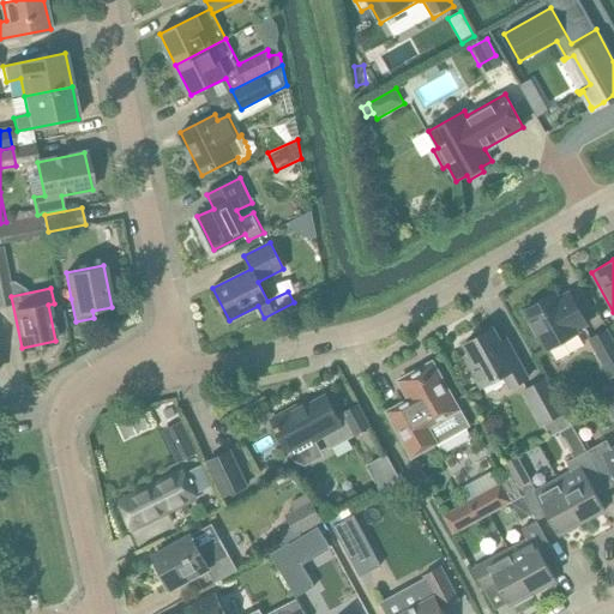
[(588,324),(581,313),(570,293),(569,293),(570,296),(560,301),(555,293),(524,311),(547,350),(578,332),(577,330),(588,324)]
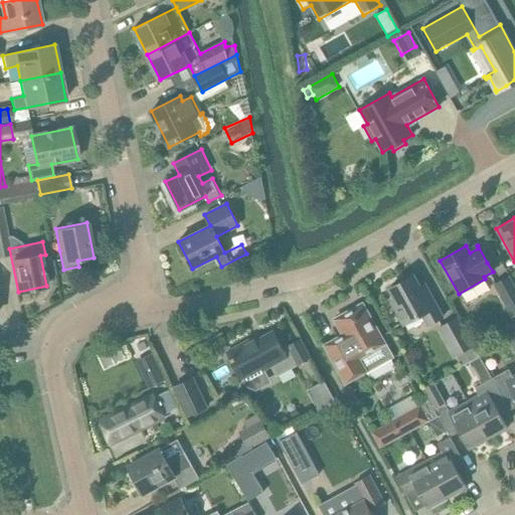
[(443,317),(439,310),(430,292),(424,295),(413,275),(389,289),(395,300),(391,303),(403,325),(421,315),(427,325),(443,317)]
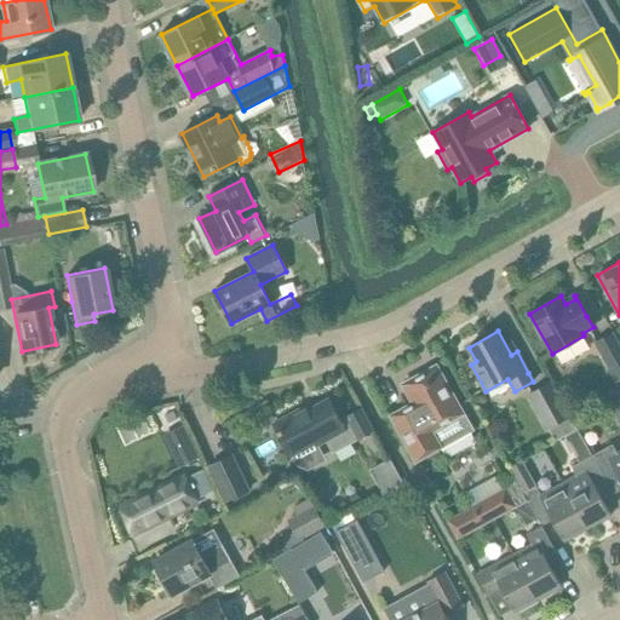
[(619,346),(613,333),(596,343),(616,380),(619,379),(619,346)]
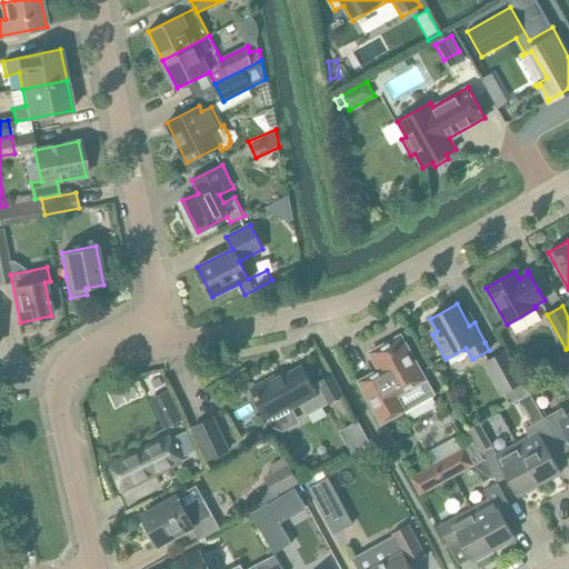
[(433,395),(425,379),(400,336),(370,352),(380,370),(359,381),(382,422),(433,395)]
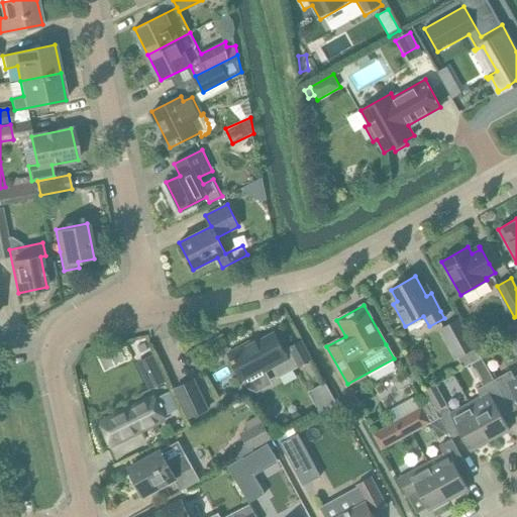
[(482,356),(475,346),(458,318),(441,329),(463,368),(482,356)]
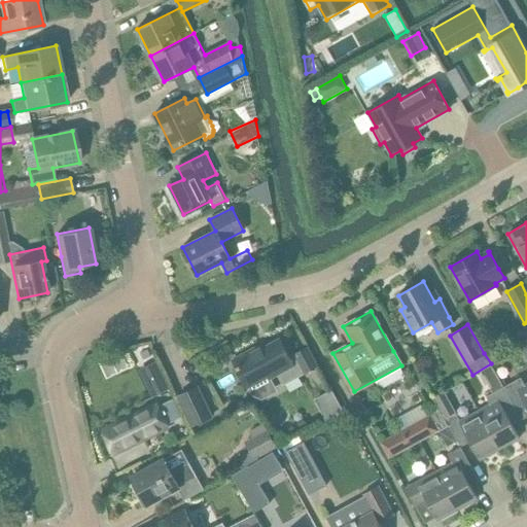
[(290,358),(289,356),(279,339),(256,351),(254,348),(233,359),(248,388),(269,377),(270,379),(278,374),(283,384),(317,366),(308,348),(293,355),(294,355),(290,358)]
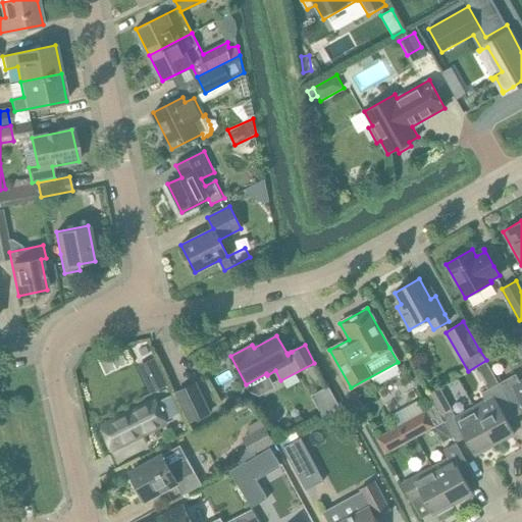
[(148,395),(166,389),(153,340),(134,345),(148,395)]
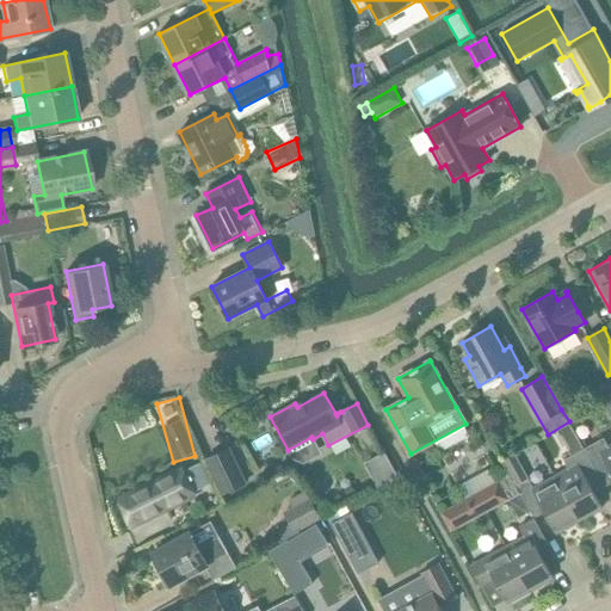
[(118,419),(125,436),(150,426),(143,408),(118,419)]
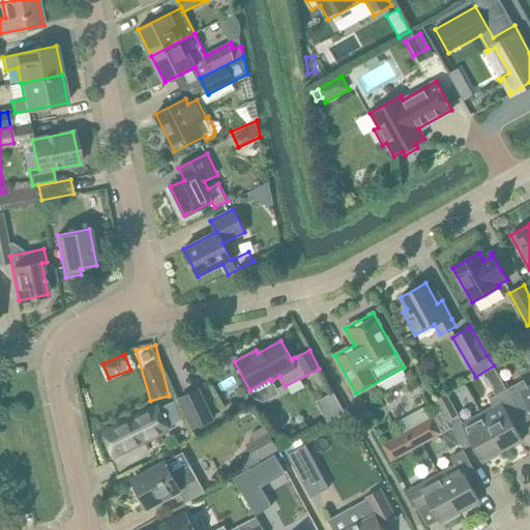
[(529,386),(528,387),(524,379),(506,389),(524,420),(529,416),(529,386)]
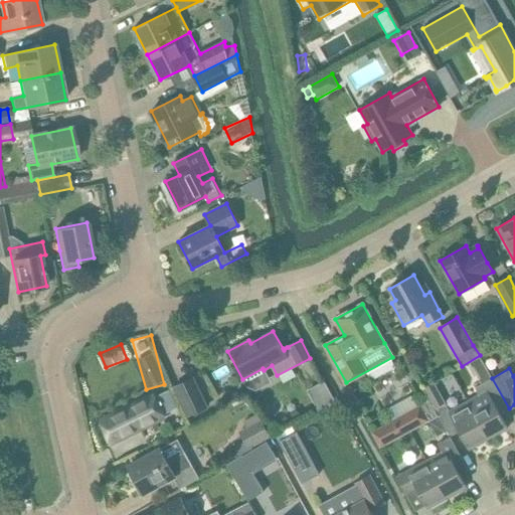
[(190,416),(208,407),(194,377),(176,386),(190,416)]
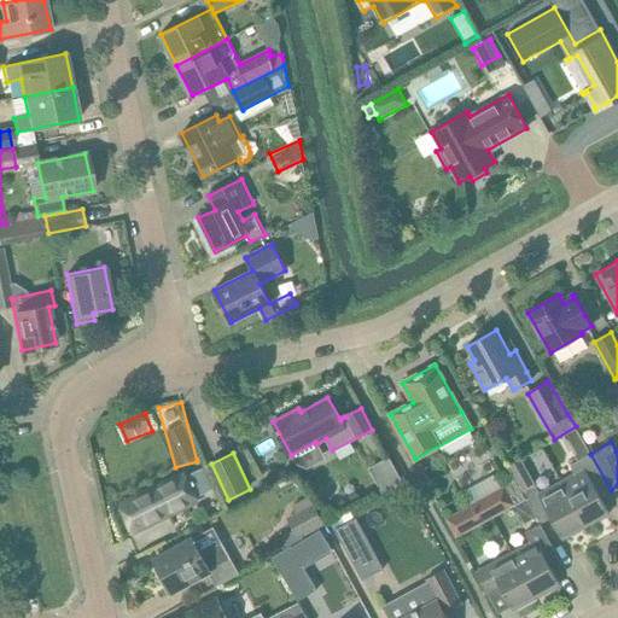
[(600,496),(611,490),(590,454),(570,465),(575,474),(561,482),(586,526),(610,513),(600,496)]
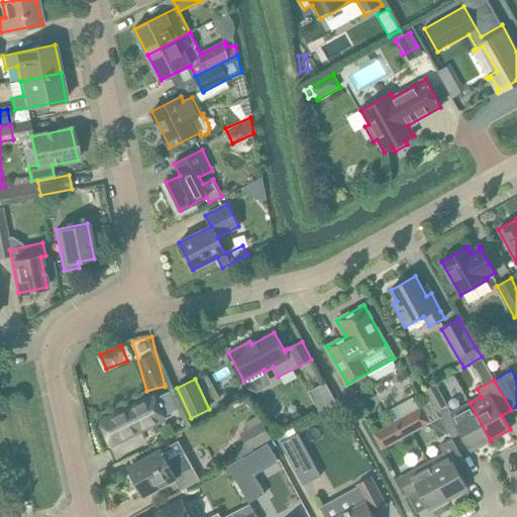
[(325,383),(309,392),(320,413),(336,404),(325,383)]
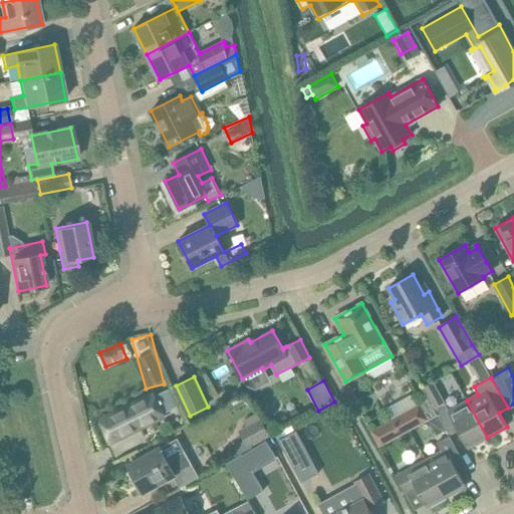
[(433,381),(423,387),(432,403),(435,408),(445,403),(433,381)]
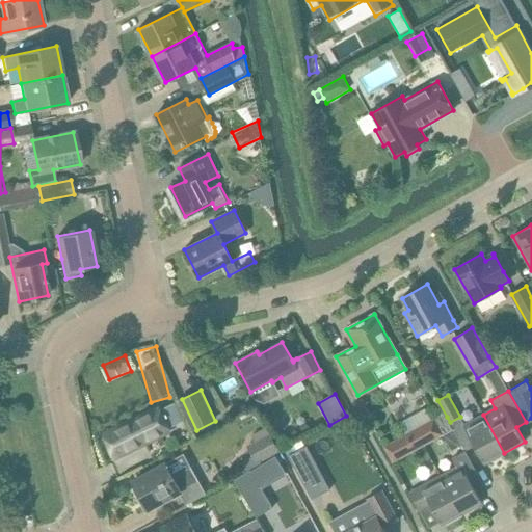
[(169,434),(167,428),(183,421),(176,404),(104,434),(113,458),(169,434)]
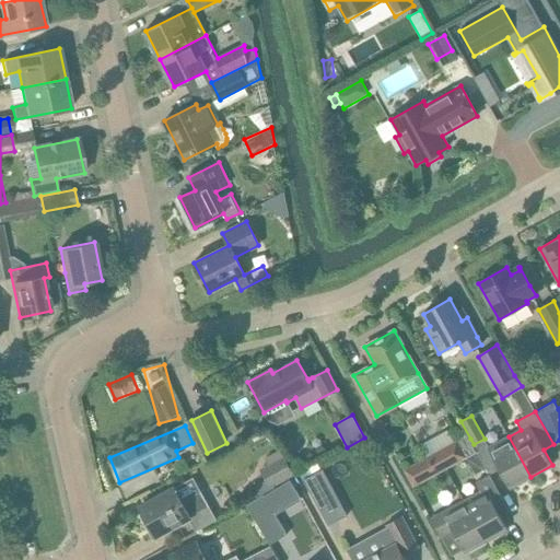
[(509,436),(479,453),(491,475),(500,470),(510,489),(531,477),(509,436)]
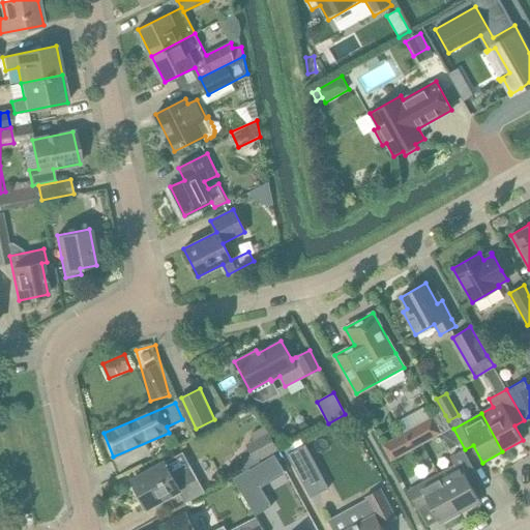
[(443,433),(443,434),(452,429),(445,416),(435,421),(433,416),(383,445),(392,462),(443,433)]
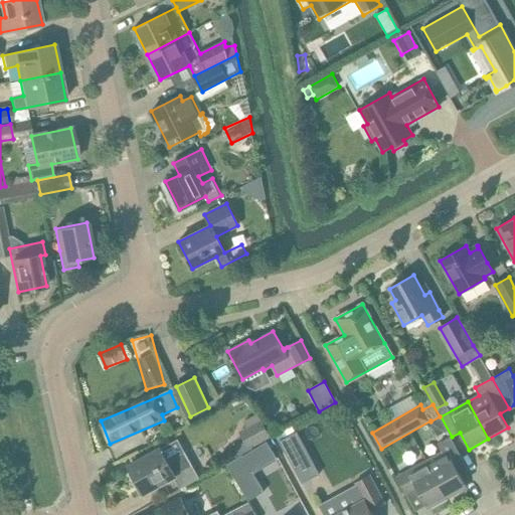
[(249,449),(270,438),(256,413),(243,420),(246,426),(238,431),(249,449)]
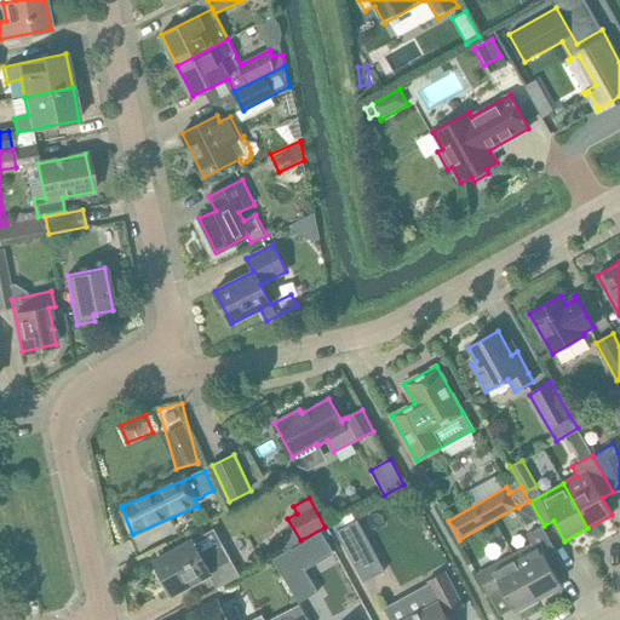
[(356,521),(336,532),(363,583),(384,572),(356,521)]
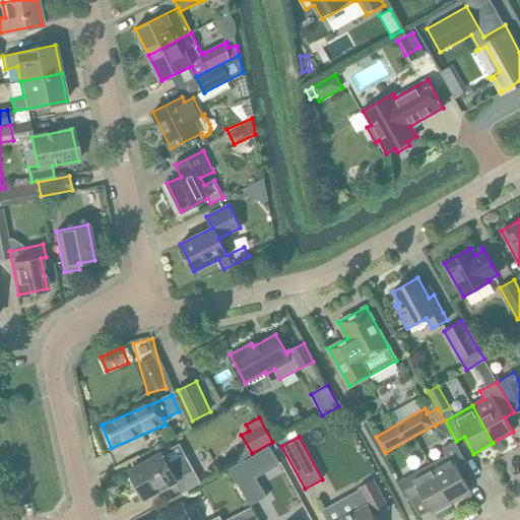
[(431,465),(451,503),(471,492),(463,478),(472,473),(455,442),(442,449),(446,457),(431,465)]
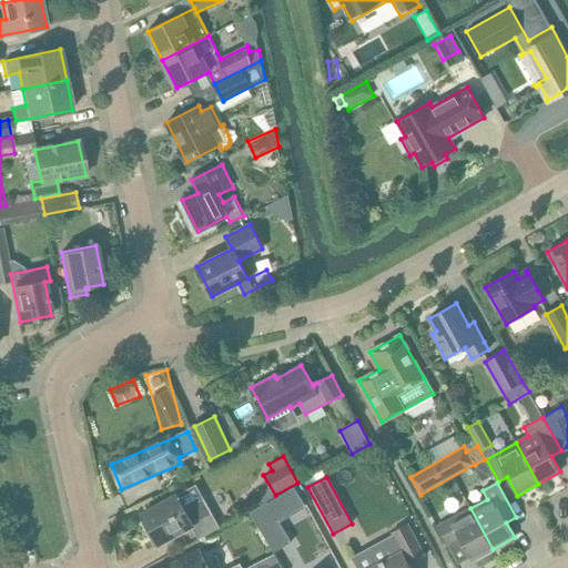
[(141,514),(144,519),(141,523),(145,530),(150,529),(158,545),(214,514),(204,496),(185,507),(178,494),(141,514)]
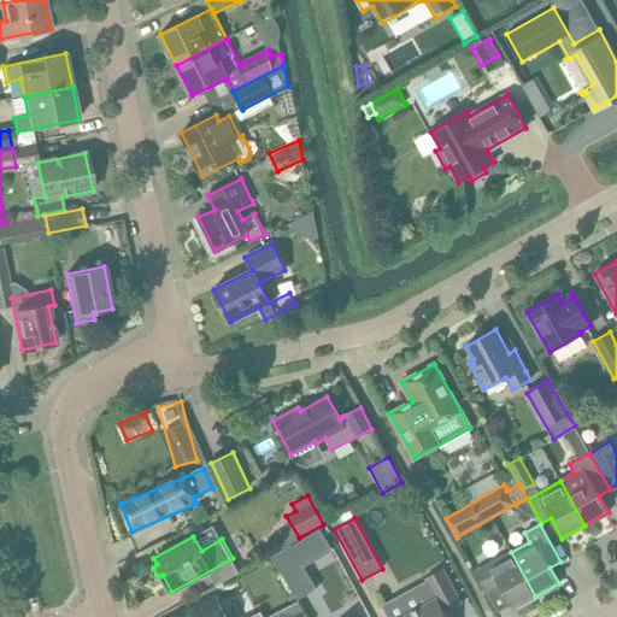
[(317,588),(303,565),(291,546),(291,545),(271,557),(298,600),(317,588)]
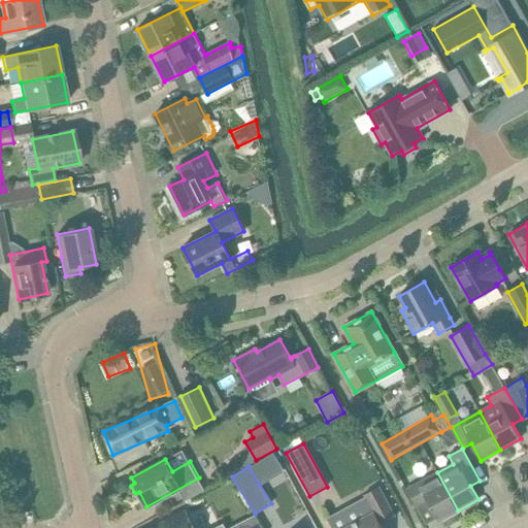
[(458,510),(437,472),(406,489),(416,506),(427,500),(438,521),(458,510)]
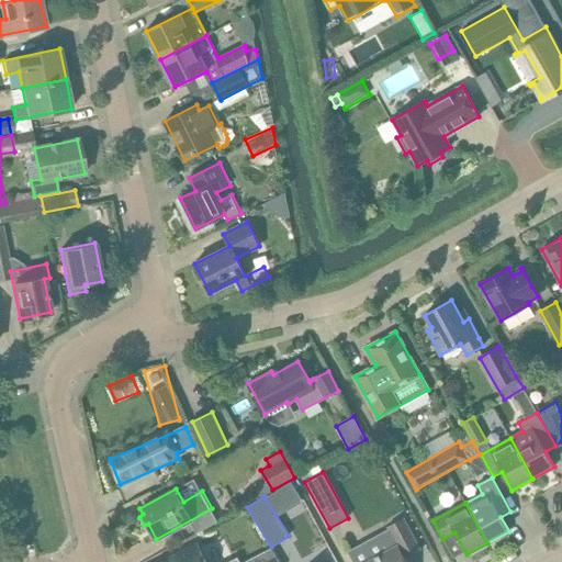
[(419,549),(409,530),(403,518),(388,527),(397,544),(366,561),(406,561),(405,558),(419,549)]
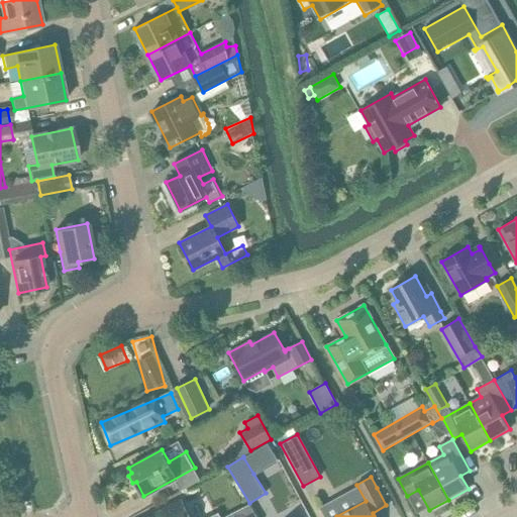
[(189,516),(181,500),(145,516),(220,516),(218,513),(209,516),(189,516)]
